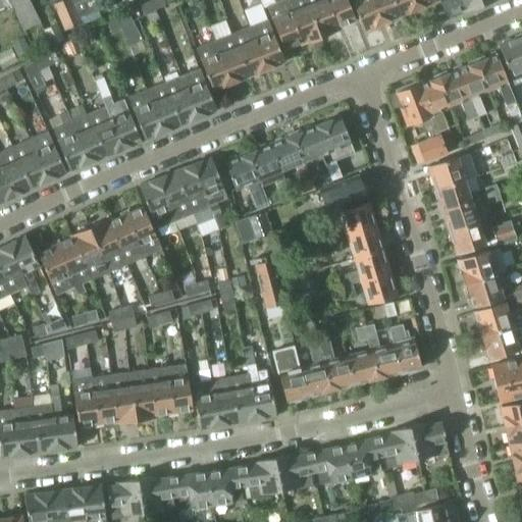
[(0,0),(0,10),(12,5),(9,0),(0,0)]
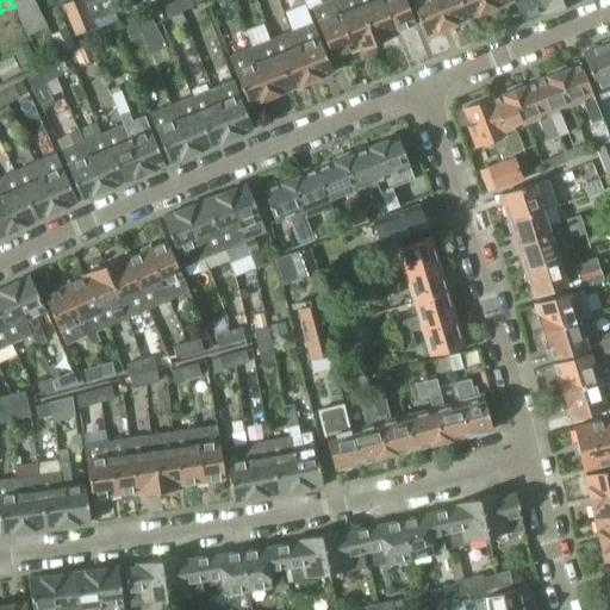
[(11,0),(14,6),(29,35),(47,26),(33,0),(11,0)]
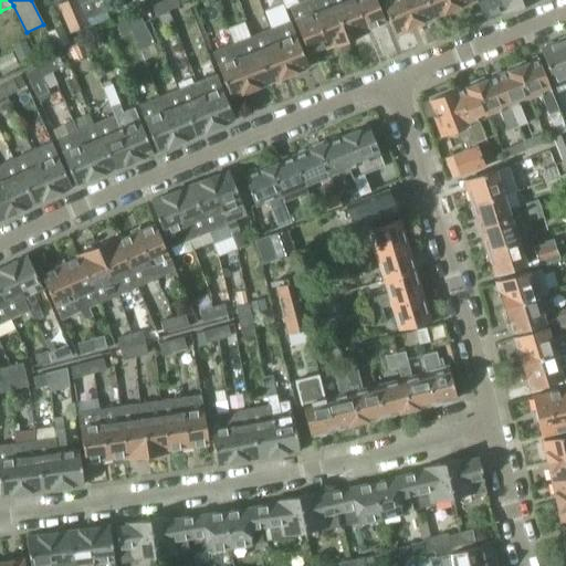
[(70,33),(87,25),(76,0),(67,0),(59,4),(70,33)]
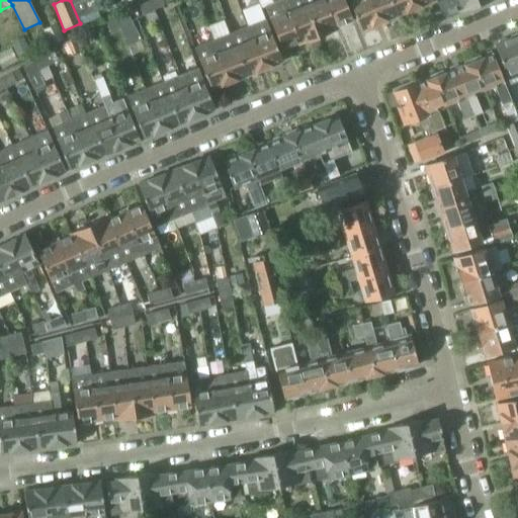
[(70,0),(80,23),(82,23),(99,15),(93,4),(94,4),(92,0),(70,0)]
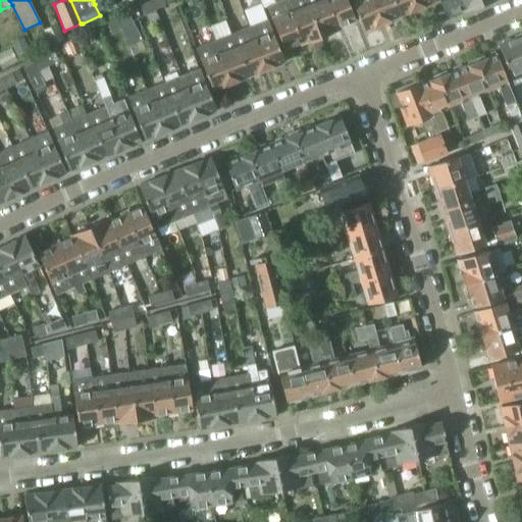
[(113,0),(104,0),(95,4),(94,4),(100,15),(116,7),(113,0)]
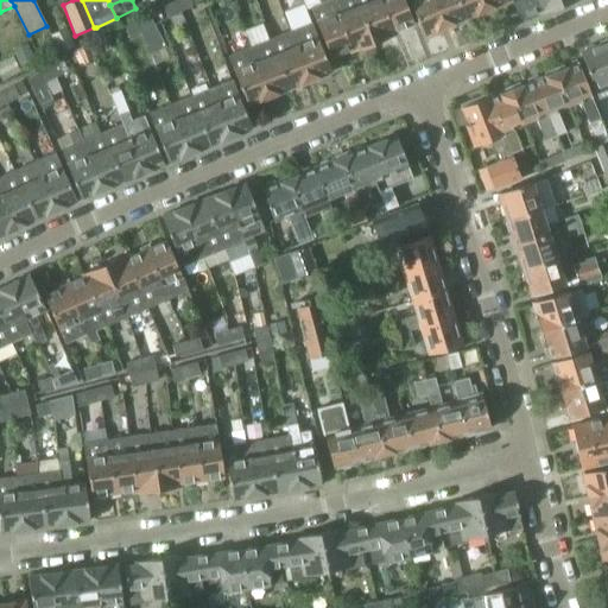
[(169,18),(194,5),(190,0),(175,0),(163,6),(169,18)]
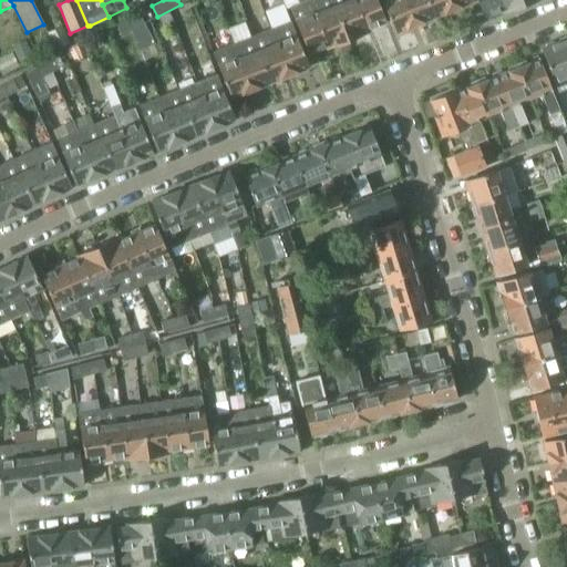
[(309,0),(298,0),(299,0),(300,2),(290,7),(308,53),(326,45),(328,45),(309,0)]
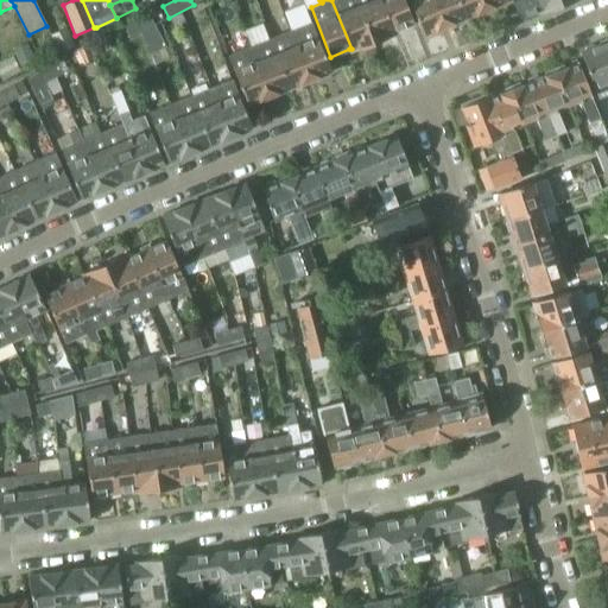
[(352,52),(373,44),(355,0),(331,0),(352,49),(349,49),(352,52)]
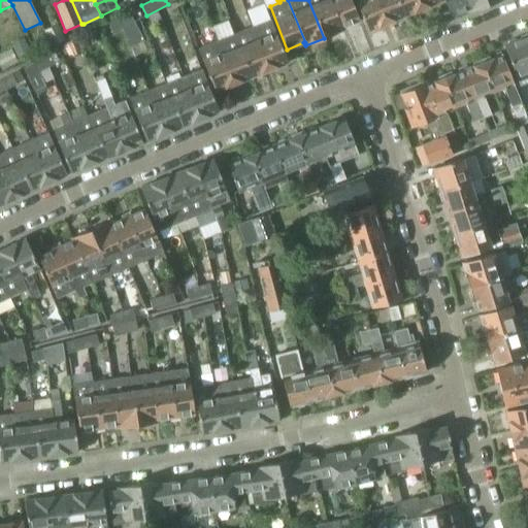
[(329,0),(308,0),(324,38),(343,30),(342,28),(341,28),(329,0)]
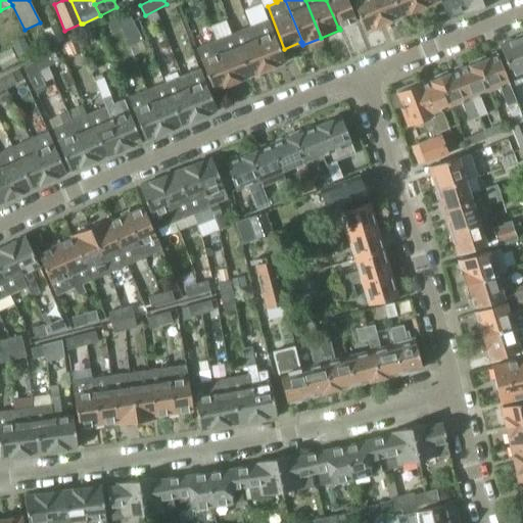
[(339,28),(355,20),(347,0),(326,0),(338,28),(339,28)]
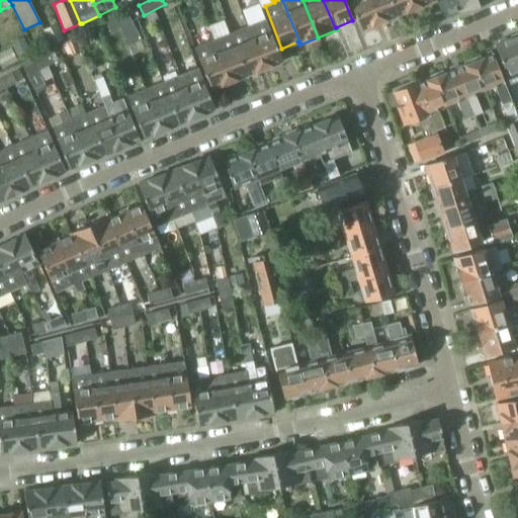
[(378,23),(369,0),(348,0),(361,30),(378,23)]
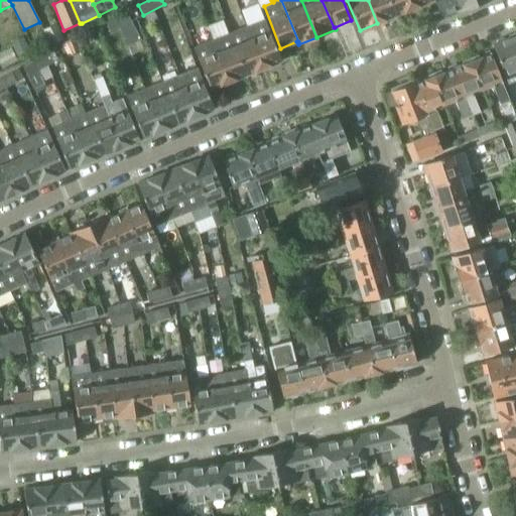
[(368,0),(377,23),(395,15),(388,0),(368,0)]
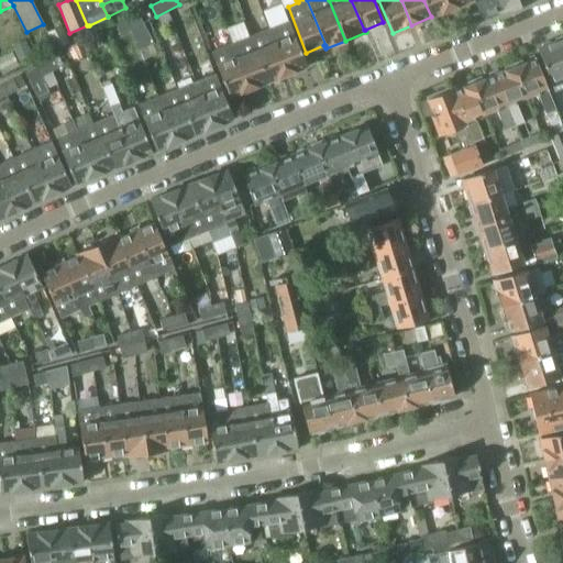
[(423,0),(431,17),(450,9),(445,0),(423,0)]
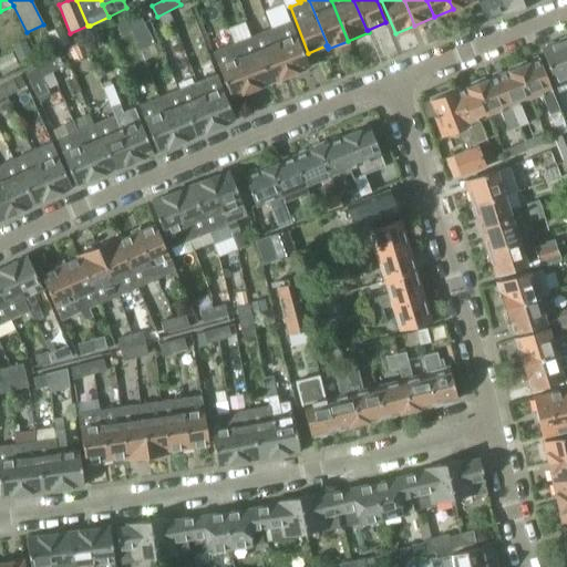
[(449,0),(453,9),(473,1),(471,0),(449,0)]
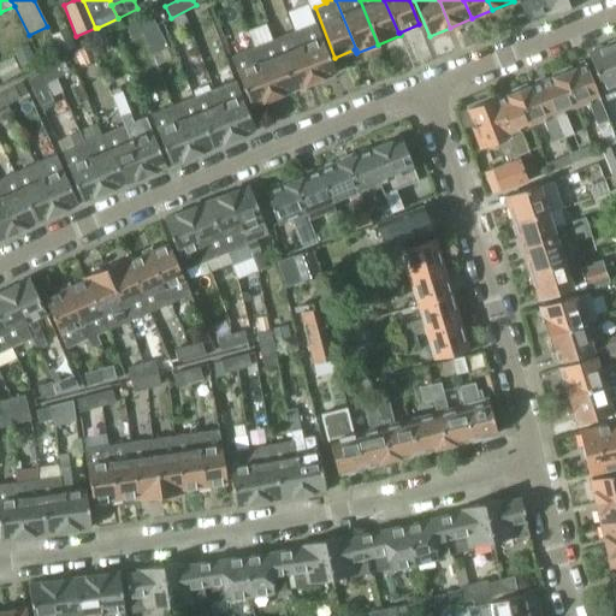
[(517,0),(526,19),(545,11),(546,11),(542,0),(517,0)]
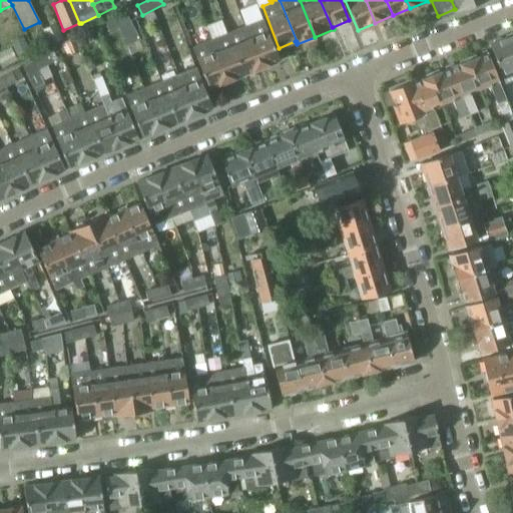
[(451,0),(455,9),(454,9),(455,12),(474,5),(472,0),(451,0)]
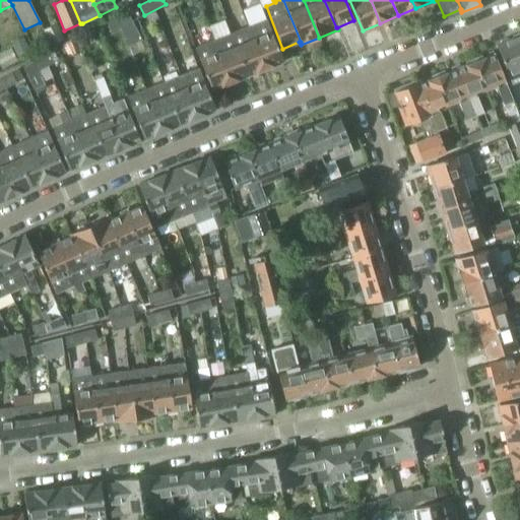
[(248,26),(265,69),(283,62),(281,58),(260,5),(243,12),(248,26)]
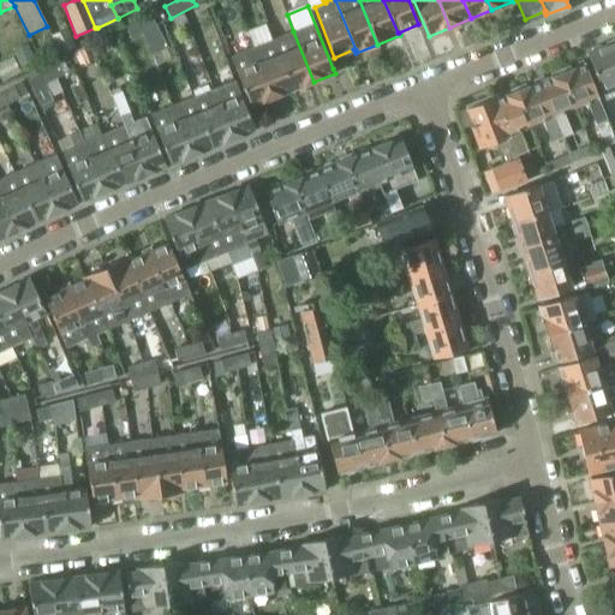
[(143,34),(151,55),(168,47),(150,15),(138,21),(143,34)]
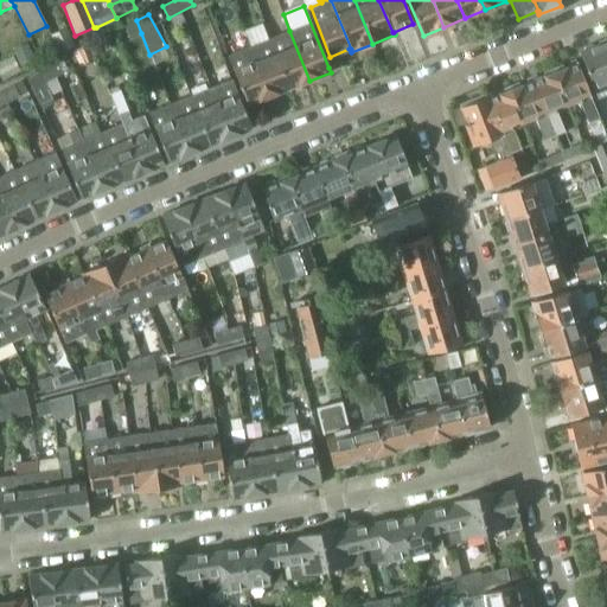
[(136,20),(125,26),(126,27),(131,38),(141,33),(136,20)]
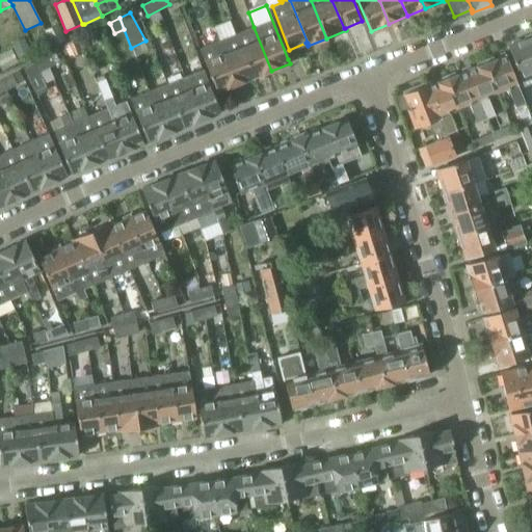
[(217,42),(235,85),(254,78),(236,34),(231,21),(214,27),(219,41),(217,42)]
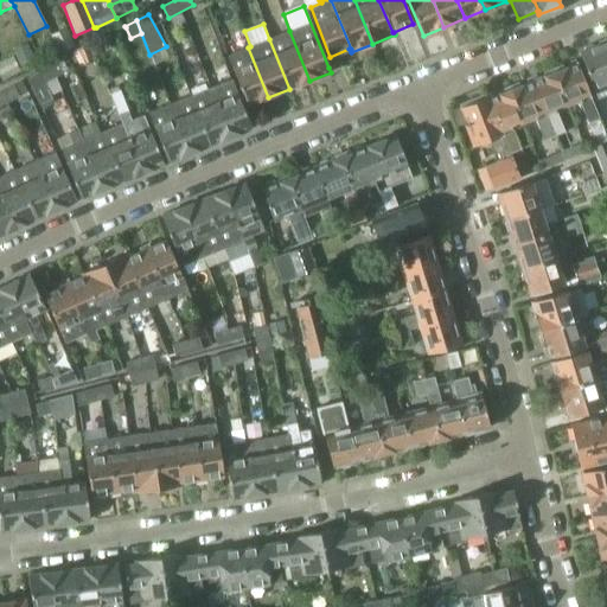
[(71,46),(75,45),(65,27),(51,34),(61,52),(71,46)]
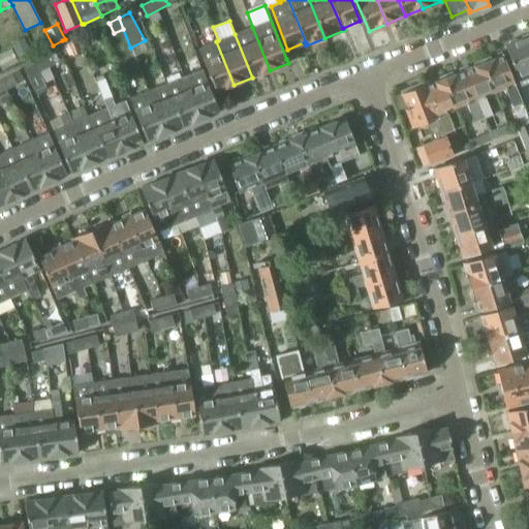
[(235,34),(252,78),(270,70),(252,27),(235,34)]
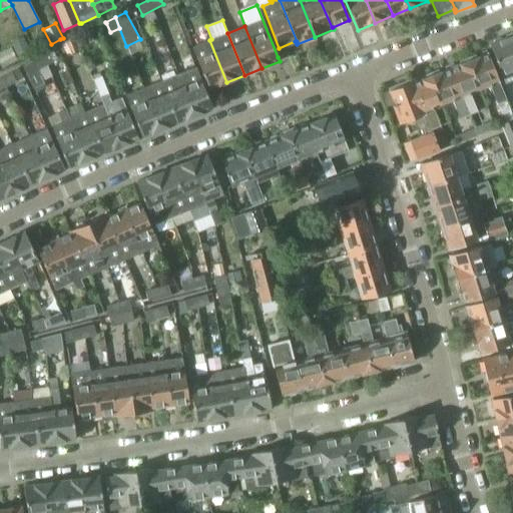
[(60,39),(63,45),(66,52),(79,47),(73,33),(60,39)]
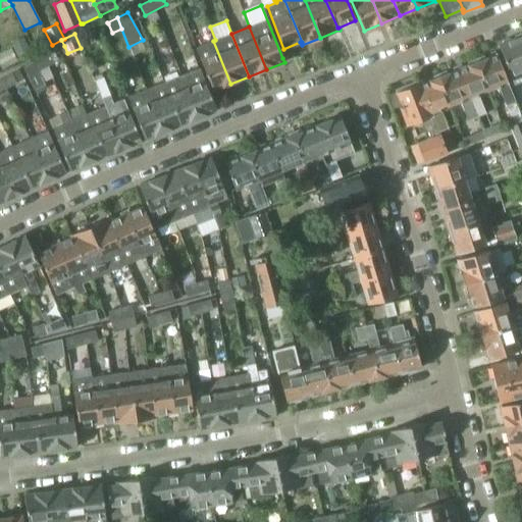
[(499,45),(510,75),(521,70),(521,35),(512,40),(512,39),(509,38),(503,40),(501,44),(499,45)]
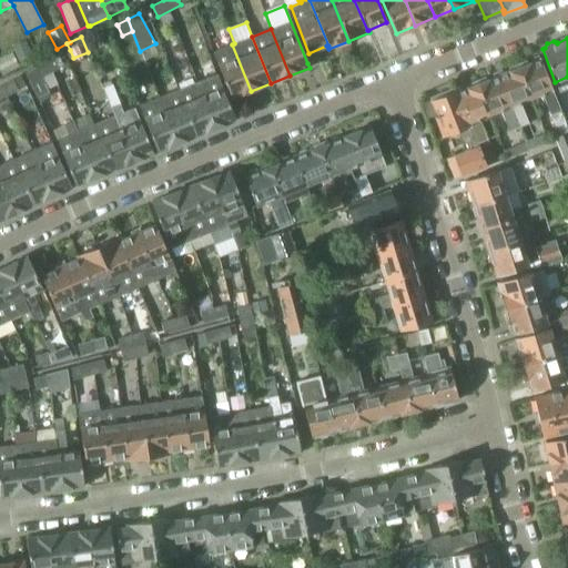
[(28,44),(14,50),(19,62),(32,57),(28,44)]
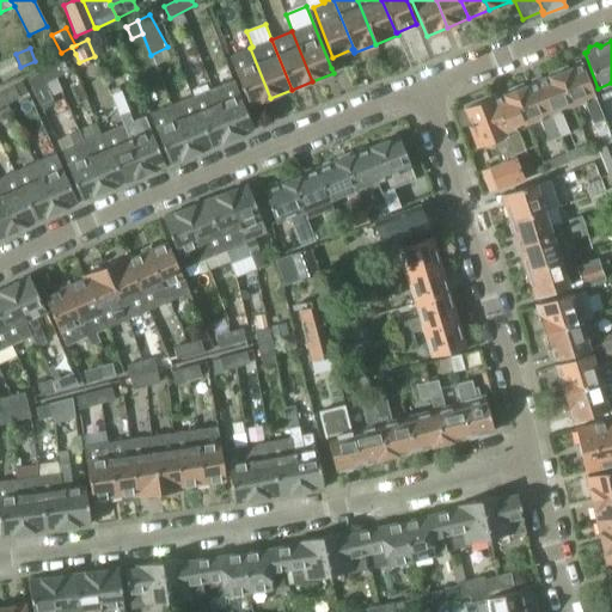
[(250,48),(230,56),(250,106),(270,98),(250,48)]
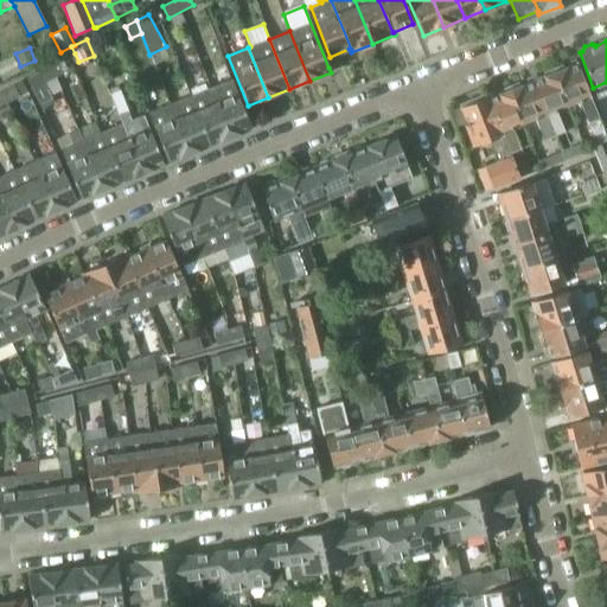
[(63,58),(51,64),(57,77),(69,70),(63,58)]
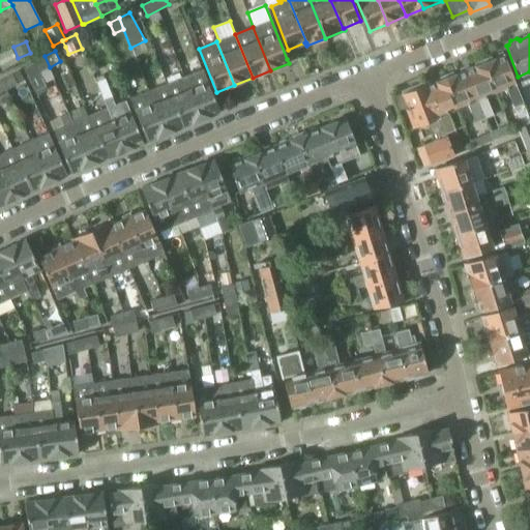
[(483,60),(495,91),(505,87),(513,108),(521,127),(529,123),(529,120),(503,55),(494,58),(491,57),(483,60)]
